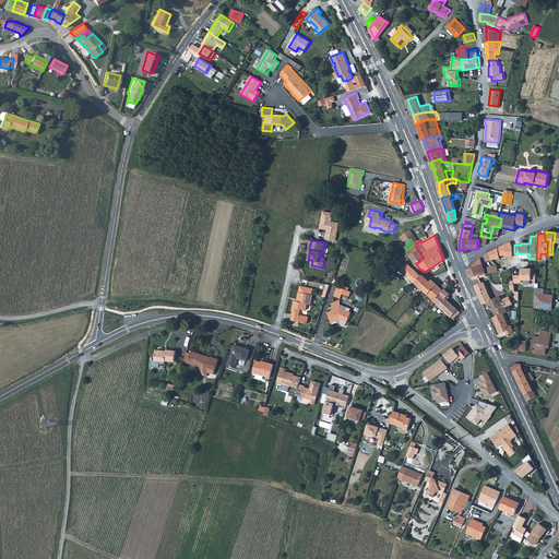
[(499,254),(507,254),(506,245),(506,244),(498,248),(499,254)]
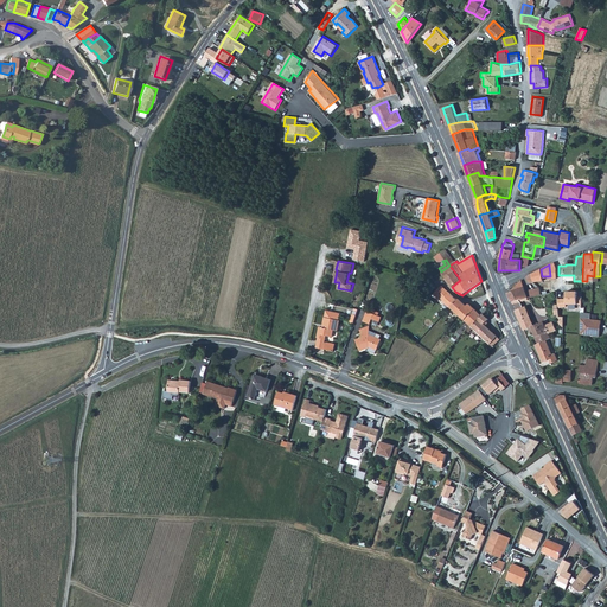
[(454,272),(449,266),(441,272),(446,278),(454,272)]
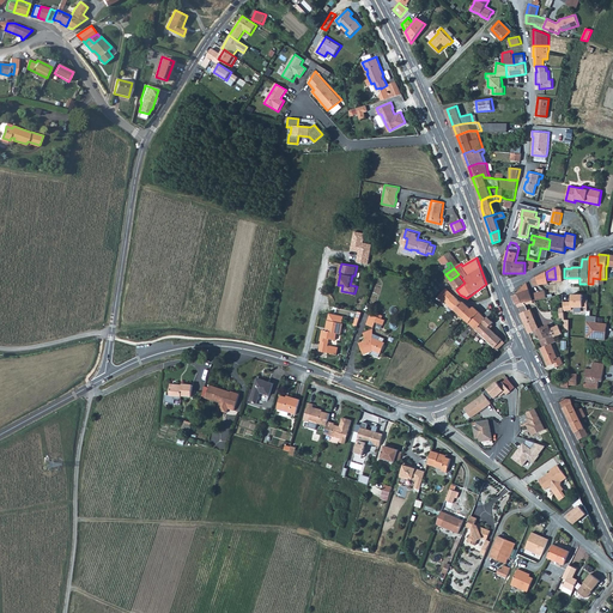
[(564,278),(564,268),(560,268),(563,279),(563,281),(572,281),(572,284),(580,284),(580,278),(564,278)]
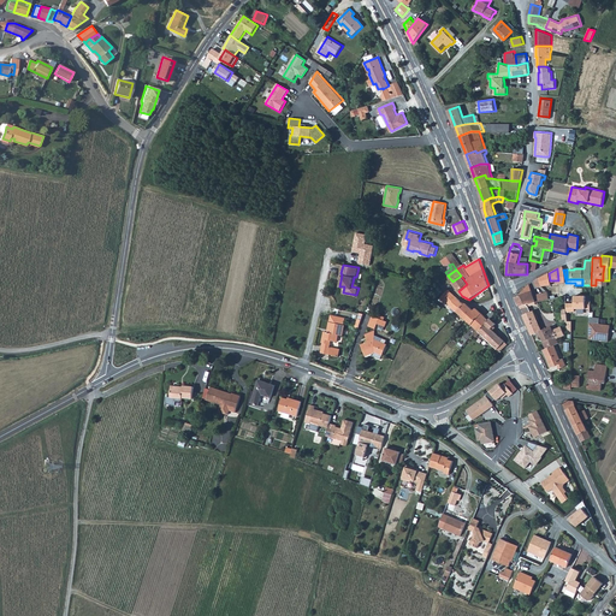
[(549,273),(540,277),(542,285),(551,284),(550,280),(549,273)]
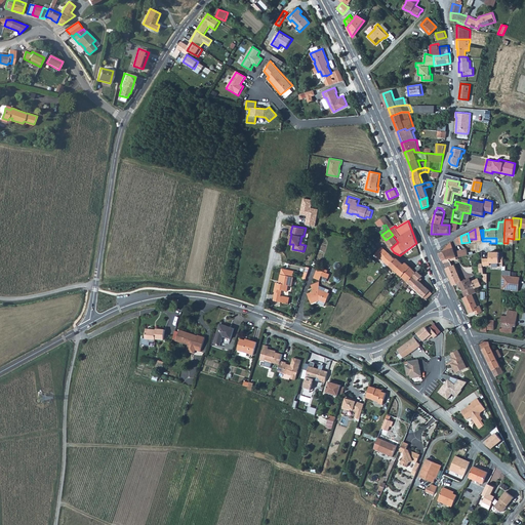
[(393,235),(386,240),(391,248),(398,242),(393,235)]
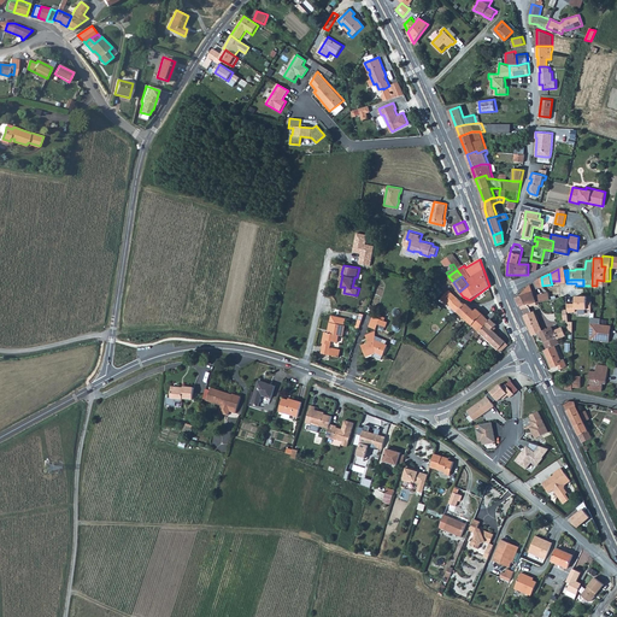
[(575,294),(576,294),(576,286),(576,283),(566,283),(566,285),(566,293),(566,294),(566,298),(575,298),(575,294)]
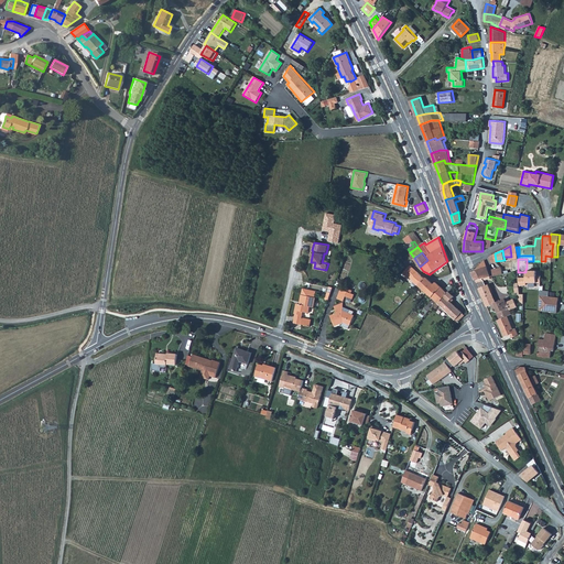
[(491,277),(489,271),(485,260),(475,270),(476,271),(473,272),(476,281),(485,278),(486,279),(491,277)]
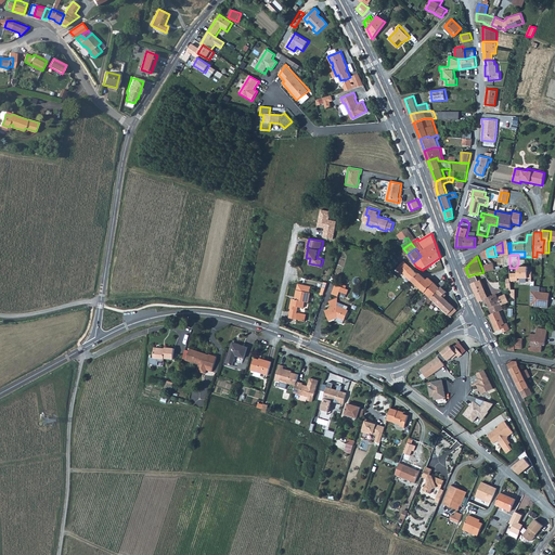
[(412,280),(417,274),(403,260),(395,270),(398,272),(400,269),(412,280)]
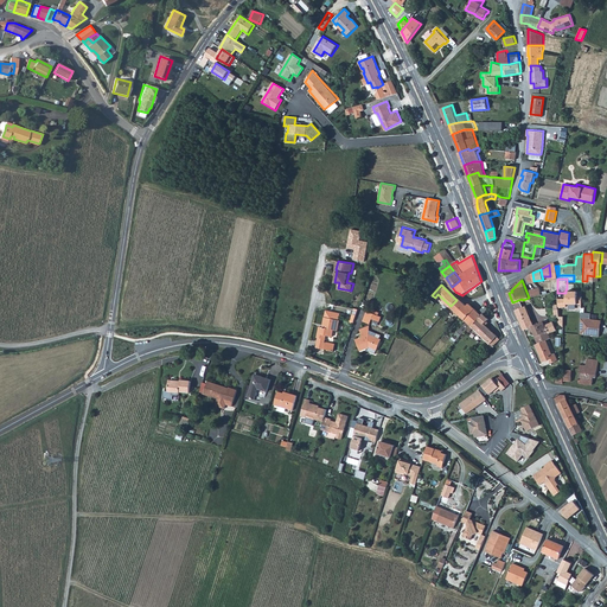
[(457,300),(451,306),(459,314),(466,306),(458,299),(457,300)]
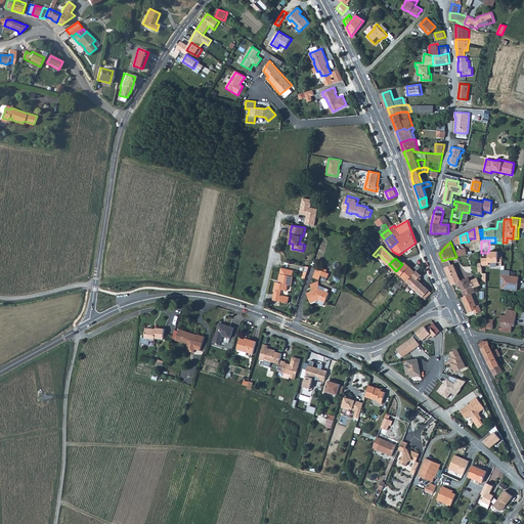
[(418,264),(412,269),(404,262),(402,264),(396,271),(397,271),(403,277),(397,285),(400,288),(403,285),(406,280),(407,281),(417,270),(421,267),(418,264)]
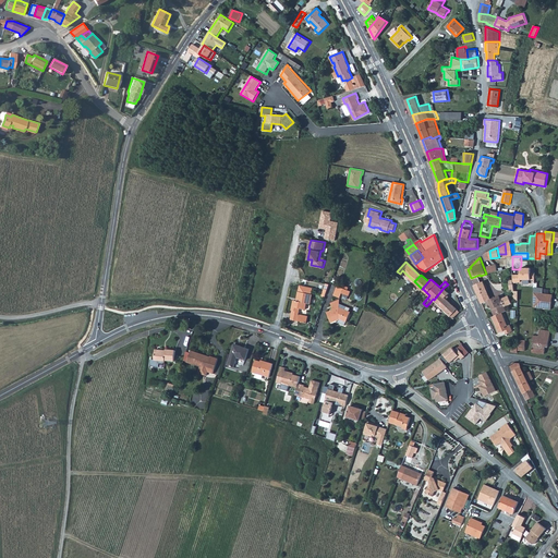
[(484,282),(474,286),(483,304),(487,302),(489,306),(492,305),(494,308),(493,310),(496,316),(502,313),(508,311),(507,307),(513,304),(510,296),(502,300),(501,296),(493,300),(484,282)]
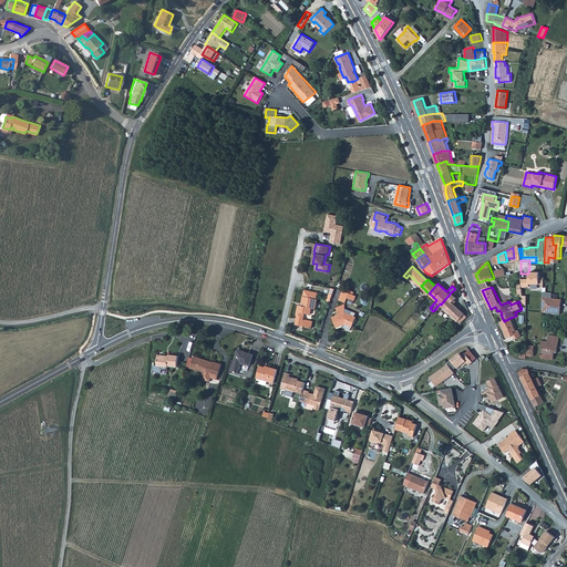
[(343,289),(341,295),(348,297),(352,298),(353,294),(354,291),(350,289),(349,291),(343,289)]
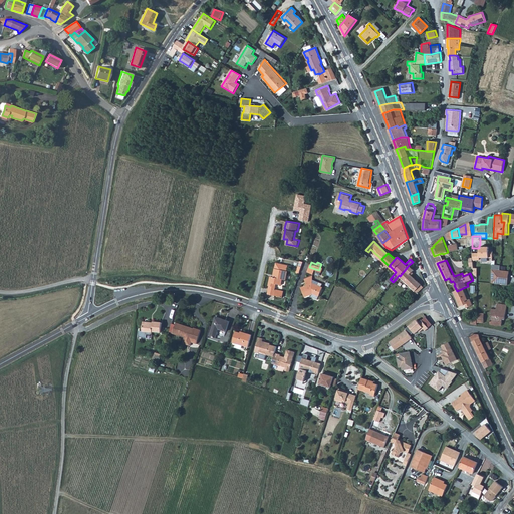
[(399,275),(396,279),(398,280),(401,277),(414,290),(413,291),(411,290),(409,292),(414,296),(423,287),(410,274),(414,270),(409,265),(400,276),(399,275)]
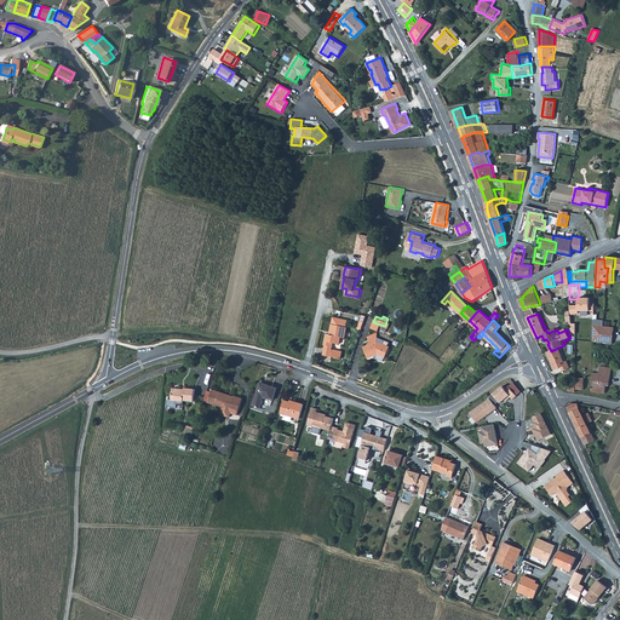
[(345,338),(348,327),(332,323),(329,334),(327,333),(325,343),(326,344),(323,354),(332,356),(333,350),(332,349),(333,345),(331,345),(331,342),(339,344),(342,337),(345,338)]
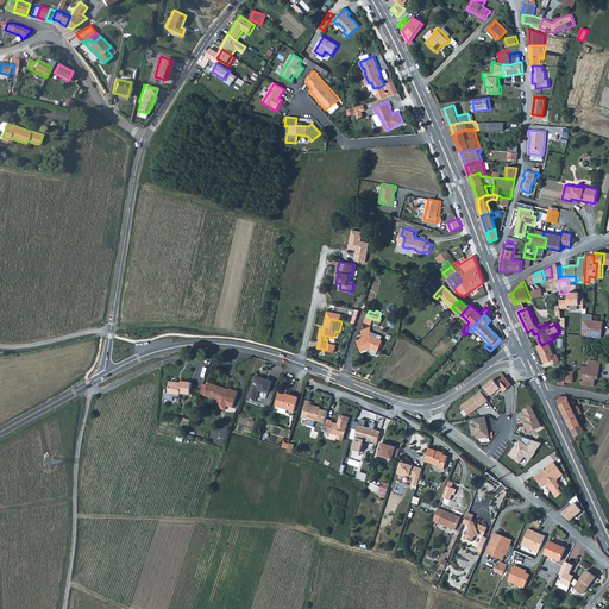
[(583,319),(582,336),(601,338),(603,321),(600,320),(595,320),(583,319)]
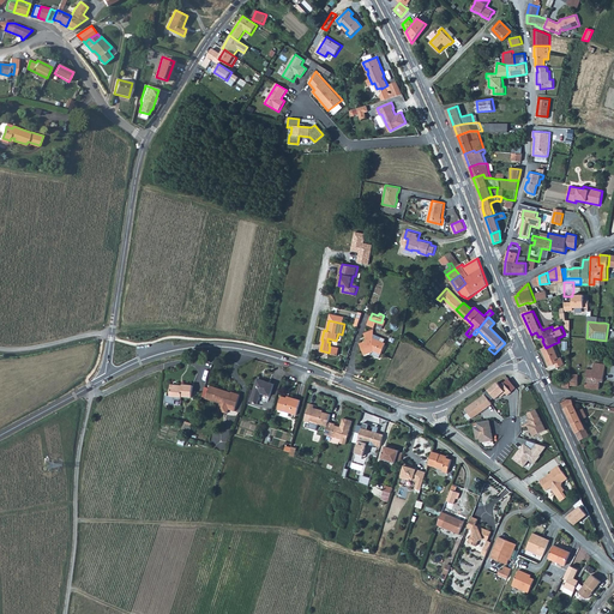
[(385,342),(374,337),(374,333),(374,329),(365,333),(367,341),(360,343),(365,355),(373,351),(373,350),(375,349),(377,351),(381,354),(386,343),(385,342)]
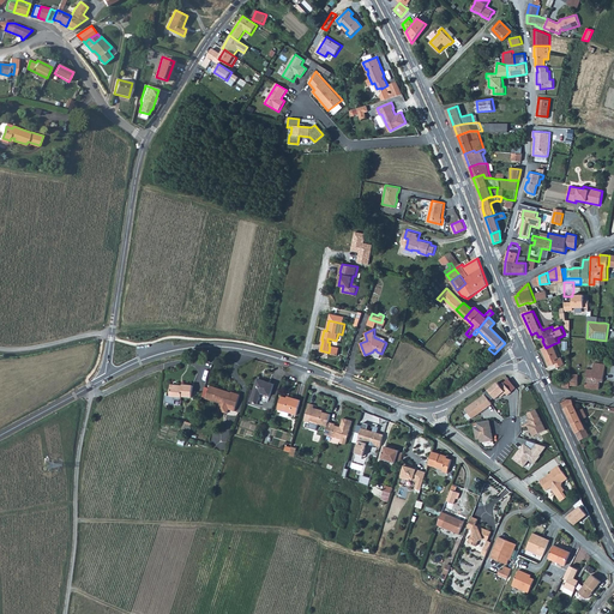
[(559,359),(553,344),(546,348),(542,349),(551,366),(557,363),(559,367),(565,365),(563,357),(559,359)]
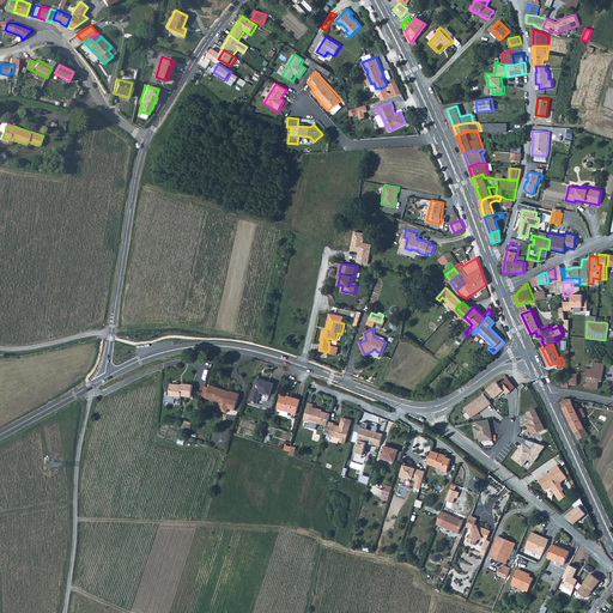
[(596,387),(598,380),(601,380),(604,363),(592,362),(592,368),(584,368),(583,386),(596,387)]
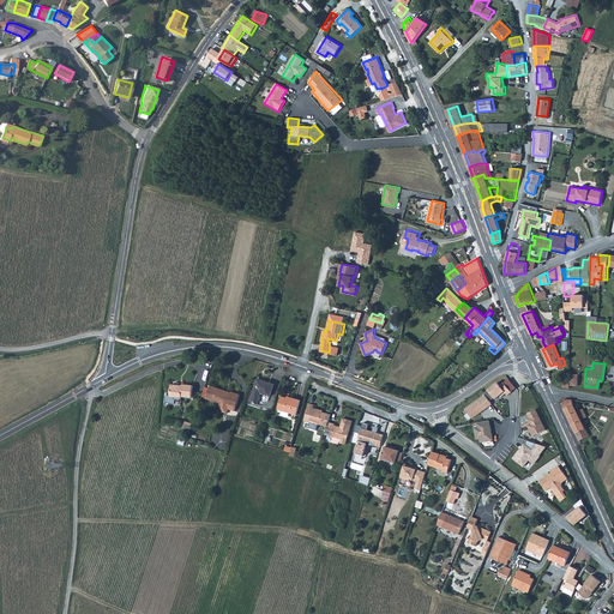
[(569,373),(569,378),(569,385),(578,385),(578,374),(569,373)]
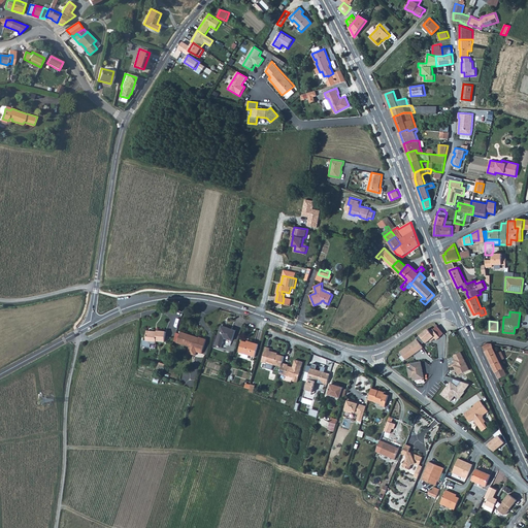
[(232,341),(236,331),(222,326),(216,345),(222,348),(225,338),(232,341)]
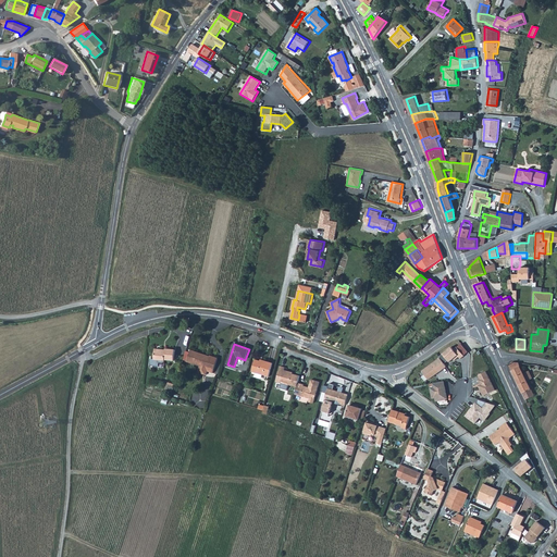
[(443,354),(450,361),(454,359),(455,360),(459,356),(461,358),(465,356),(457,347),(454,349),(452,347),(443,354)]
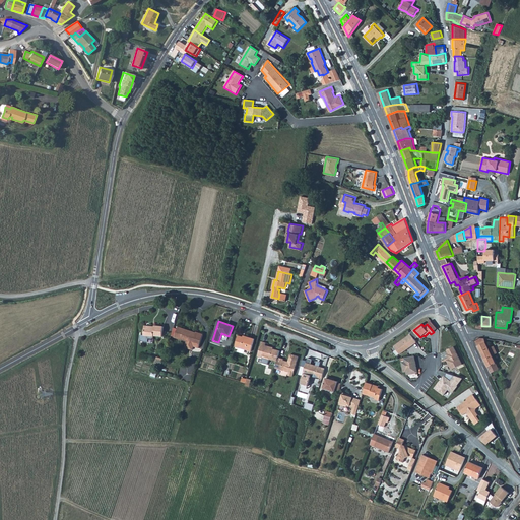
[(143,344),(148,344),(149,339),(153,340),(153,336),(163,337),(164,326),(154,325),(154,326),(144,325),(143,344)]
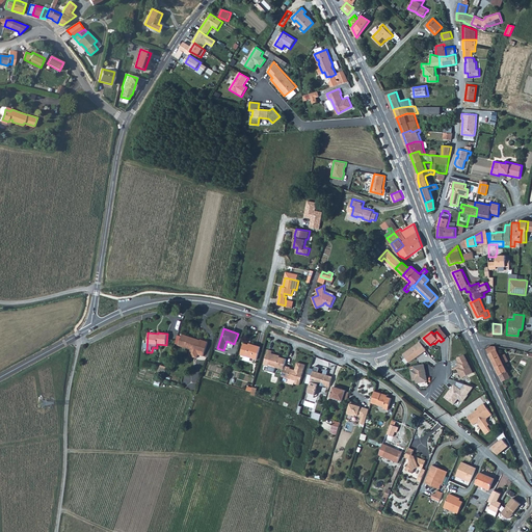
[(191,349),(189,355),(197,358),(198,354),(204,356),(209,343),(202,340),(201,342),(194,340),(194,339),(183,335),(179,345),(191,349)]
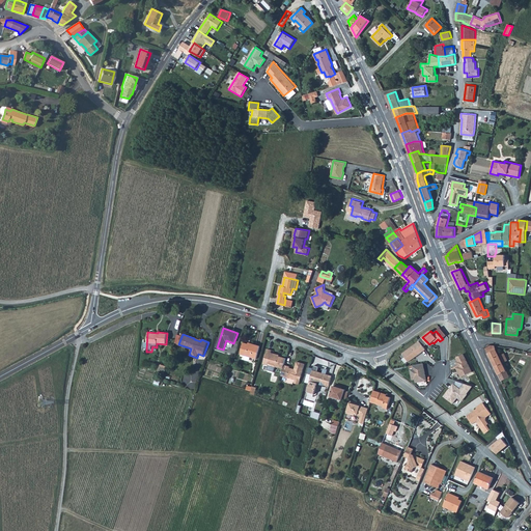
[(425,348),(420,341),(402,354),(409,362),(422,353),(421,352),(425,348)]
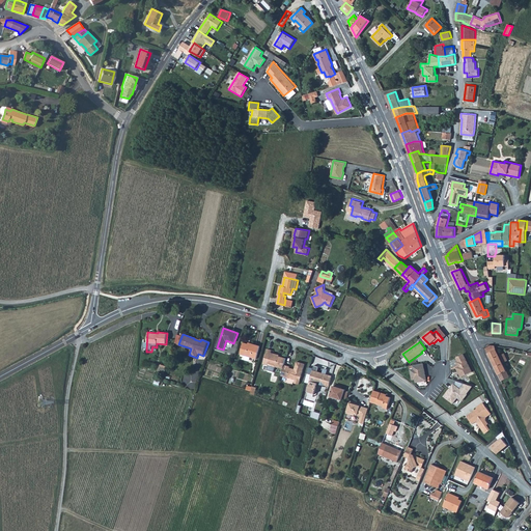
[(251,343),(251,344),(244,342),(241,354),(257,359),(260,345),(251,343)]
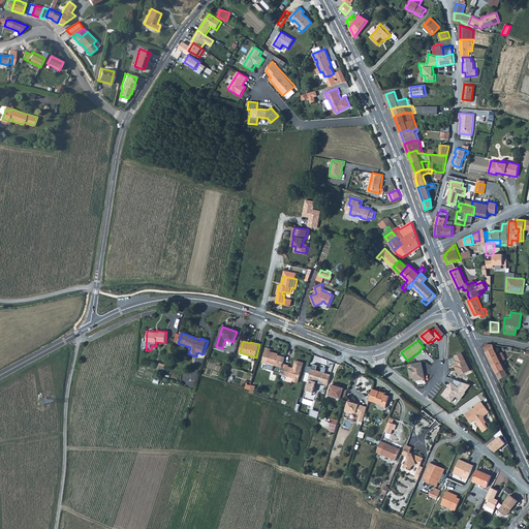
[(502,351),(497,353),(493,344),(487,343),(484,346),(499,379),(507,375),(500,361),(505,359),(502,351)]
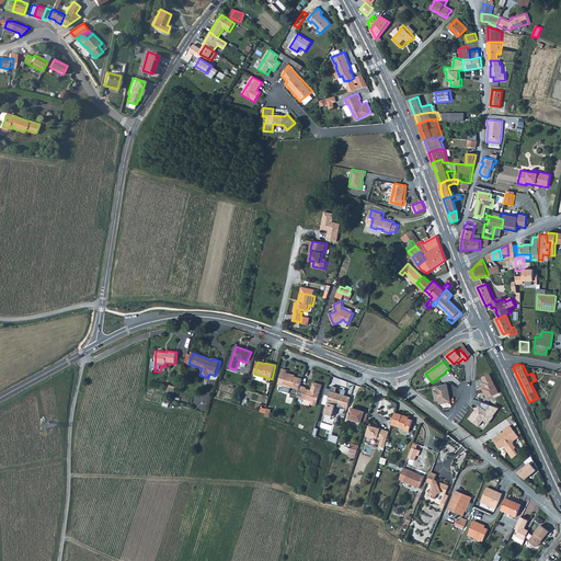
[(284,368),(281,379),(285,380),(284,385),(284,386),(290,388),(292,388),(299,390),(300,386),(302,379),(292,376),(293,374),(287,373),(288,370),(284,368)]
